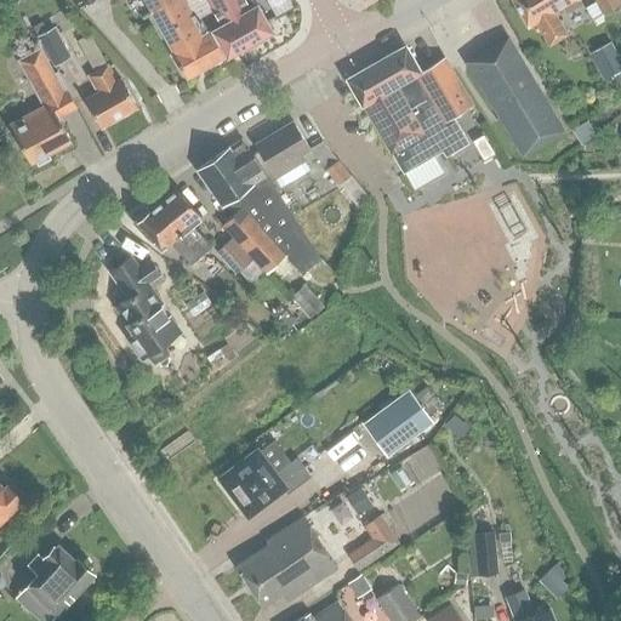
[(143,0),(152,13),(152,15),(174,52),(171,53),(187,81),(189,80),(188,78),(227,56),(227,57),(272,32),(257,5),(251,10),(245,0),(143,0)]
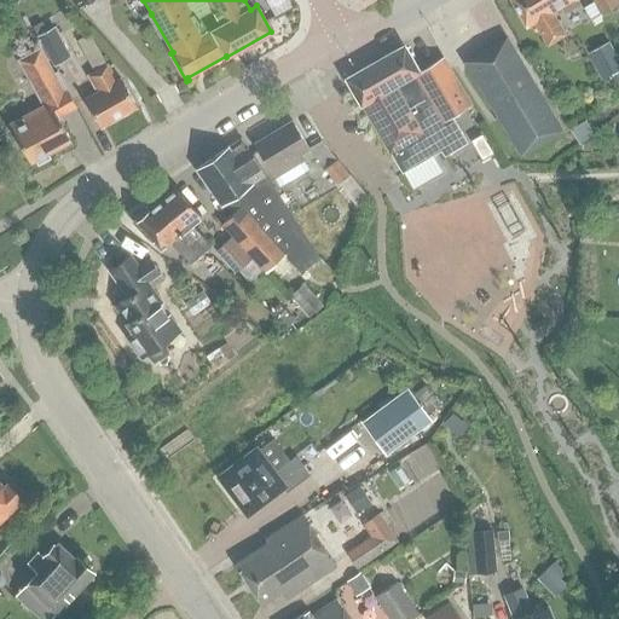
[(580,4),(578,0),(510,0),(527,28),(534,23),(548,46),(566,35),(553,13),(560,9),(563,15),(580,4)]
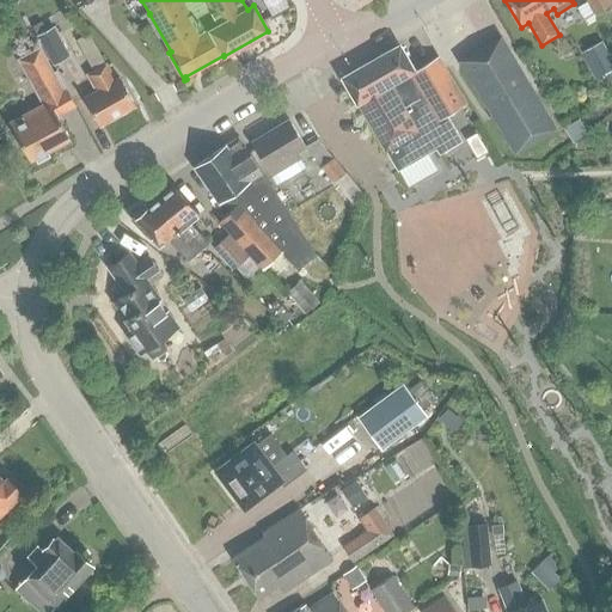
[(586,0),(594,13),(611,4),(611,1),(611,0),(586,0)]
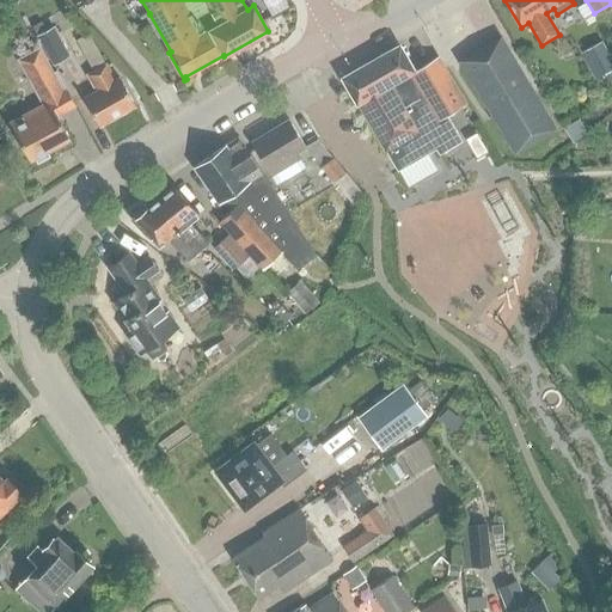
[(54,28),(47,31),(42,22),(32,28),(53,66),(71,57),(54,28)]
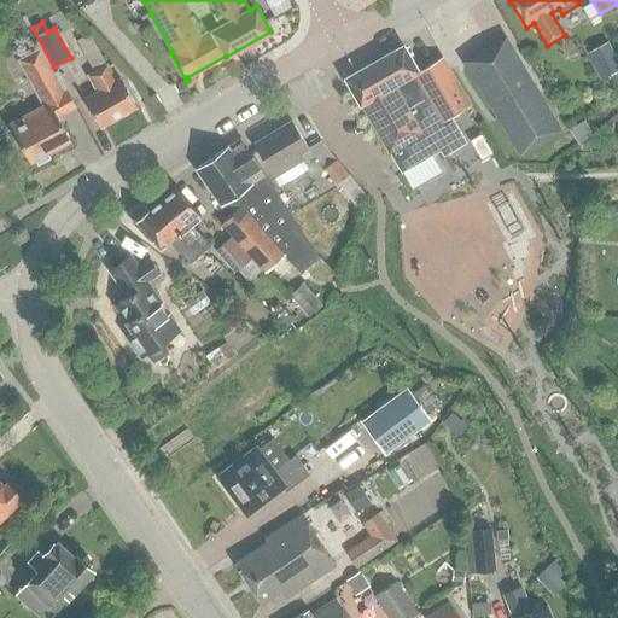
[(74,39),(91,69),(103,62),(87,31),(74,39)]
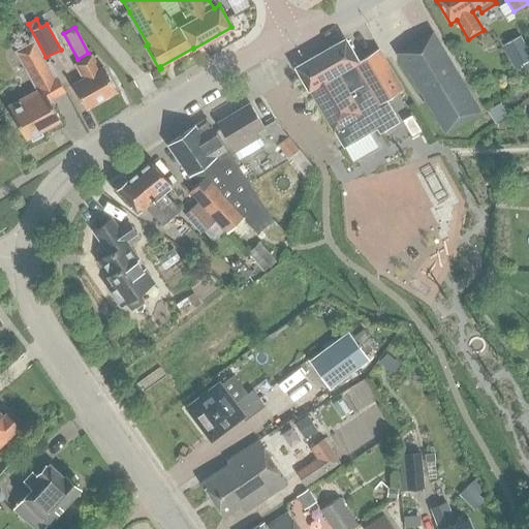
[(480,112),(433,32),(398,54),(444,132),(480,112)]
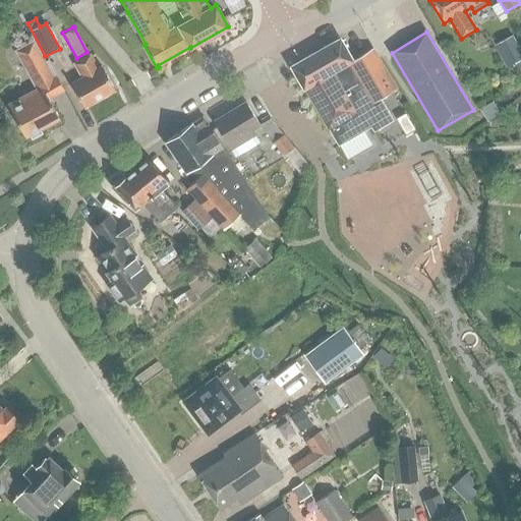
[(520,59),(520,51),(513,36),(495,46),(507,67),(520,59)]
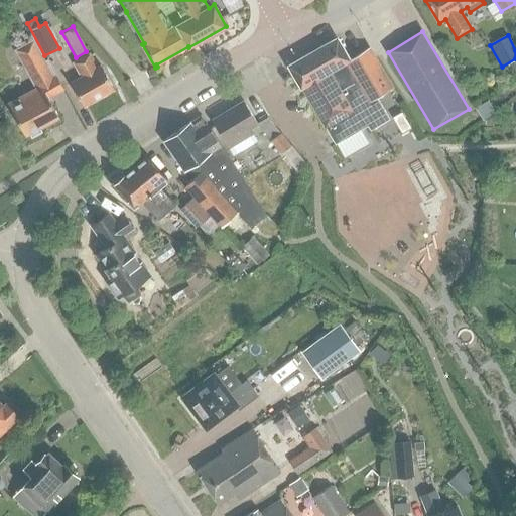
[(337,38),(288,67),(291,73),(301,89),(302,88),(330,134),(336,145),(337,144),(345,158),(369,144),(361,130),(368,126),(370,131),(390,120),(377,98),(392,88),(369,48),(350,60),(337,38)]
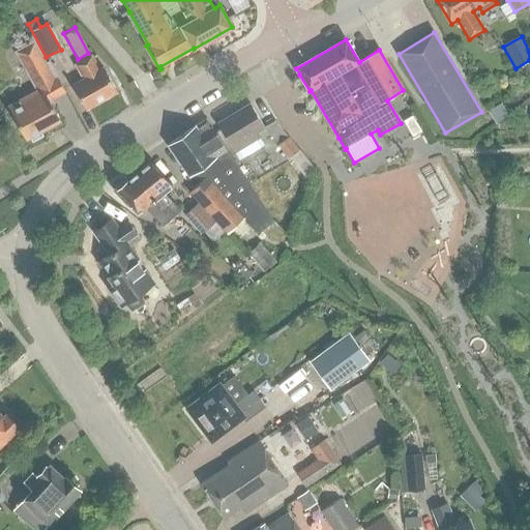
[(46,63),(34,42),(18,52),(38,91),(8,107),(27,140),(61,121),(50,100),(66,92),(50,62),(46,63)]
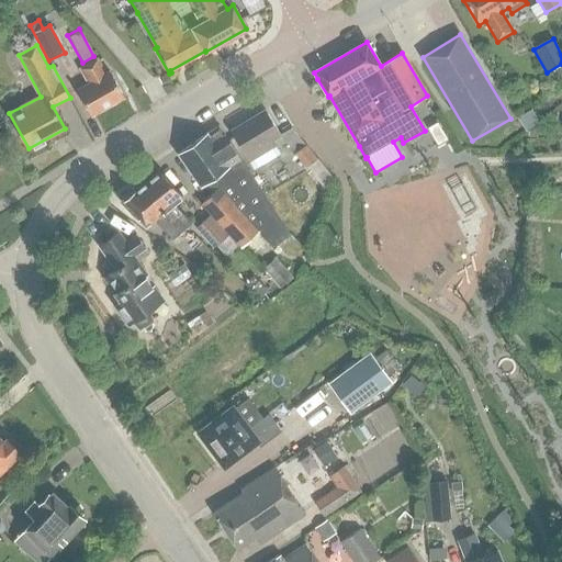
[(110,72),(105,75),(98,59),(80,69),(89,85),(77,91),(92,116),(125,98),(110,72)]
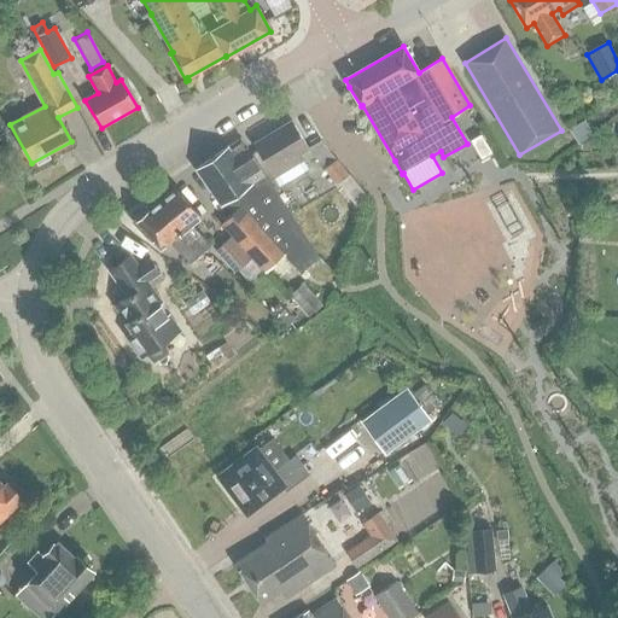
[(569,130),(578,145),(593,135),(584,121),(569,130)]
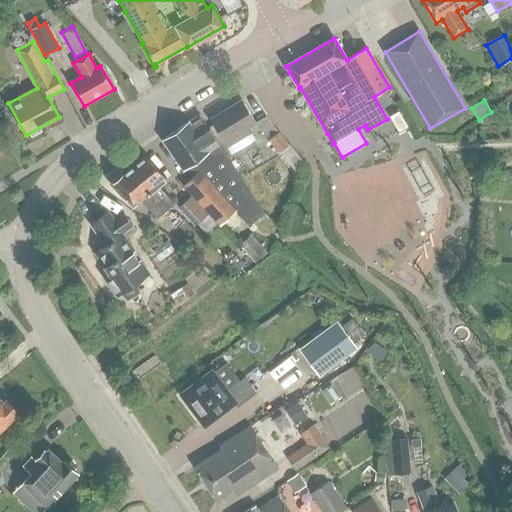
[(242,101),(210,120),(227,147),(251,133),(249,128),(256,124),(256,123),(242,101)]
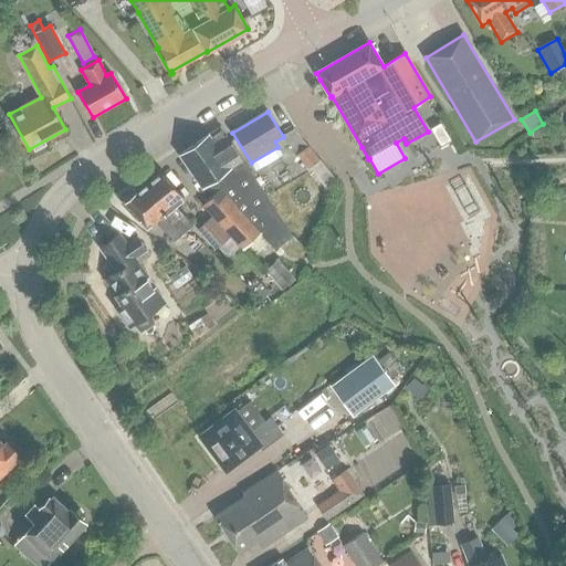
[(441,146),(450,140),(441,124),(431,129),(441,146)]
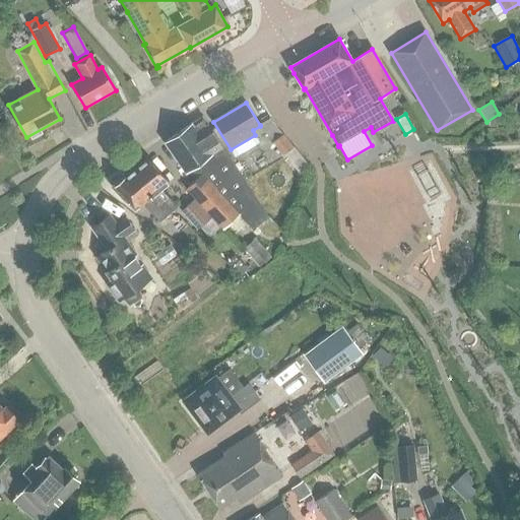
[(271,216),(208,125),(203,117),(191,125),(166,142),(187,173),(189,172),(195,180),(187,189),(223,229),(239,214),(253,226),(271,216)]
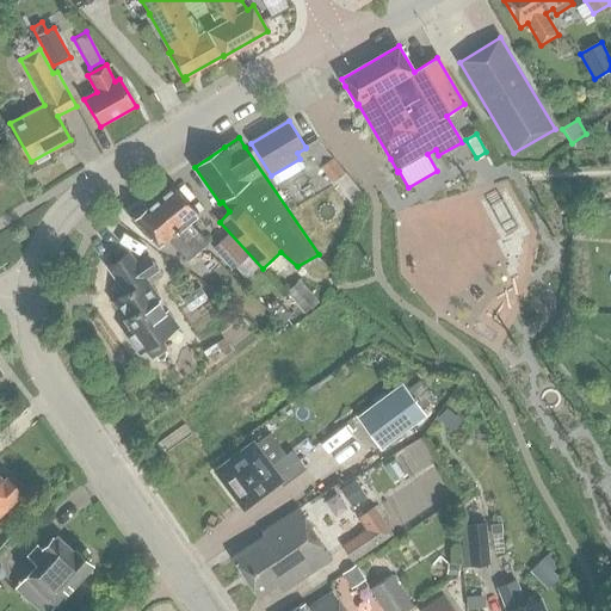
[(318,139),(306,147),(306,148),(334,183),(345,173),(318,139)]
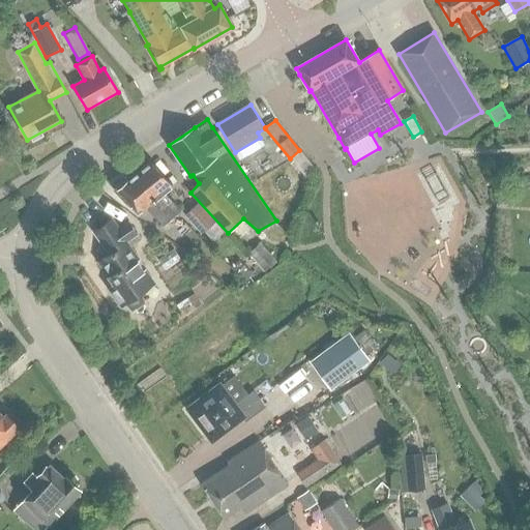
[(173,218),(181,211),(165,194),(173,186),(150,162),(133,176),(173,218)]
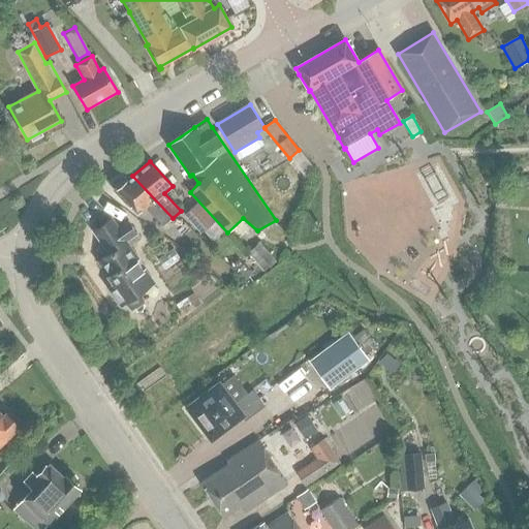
[(162,226),(173,218),(132,176),(115,191),(137,215),(146,209),(162,226)]
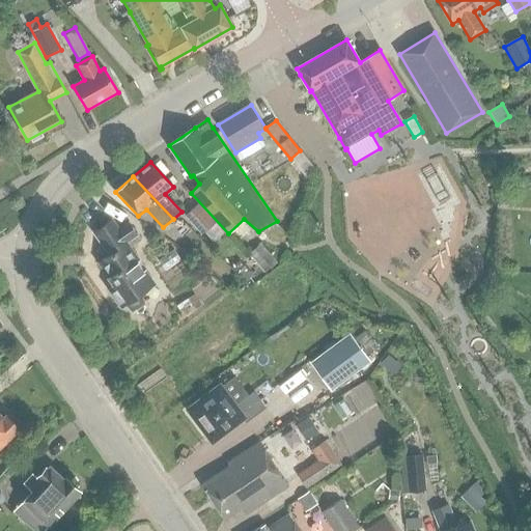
[(504,196),(504,205),(514,205),(515,197),(504,196)]
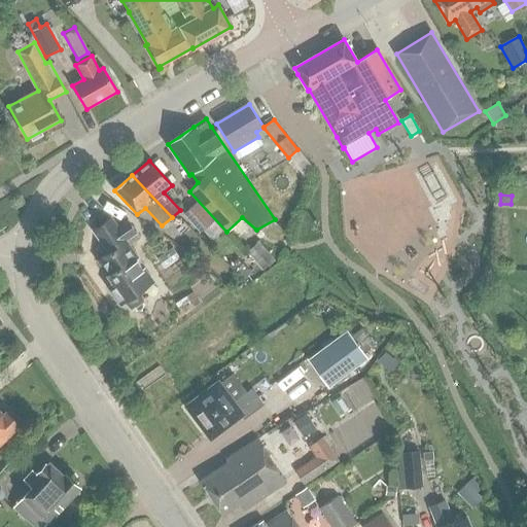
[(183,215),(201,234),(214,220),(197,202),(183,215)]
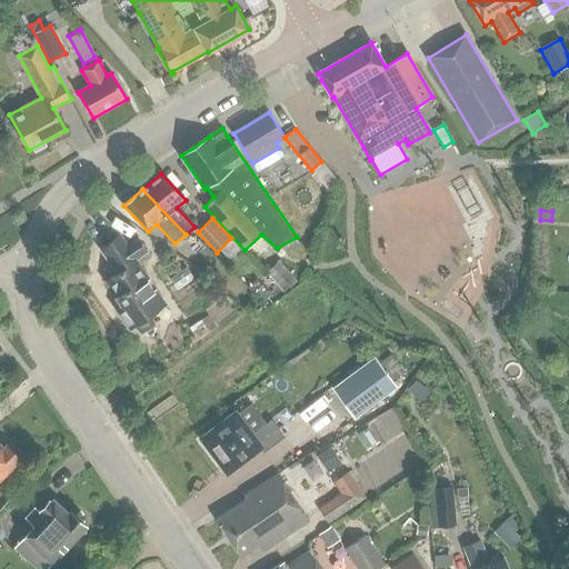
[(141,335),(156,325),(150,315),(165,305),(150,285),(152,283),(139,266),(151,257),(148,251),(139,238),(127,247),(119,237),(113,240),(110,235),(103,239),(108,245),(102,249),(119,273),(107,281),(118,296),(117,297),(121,305),(118,307),(132,328),(133,327),(141,335)]
